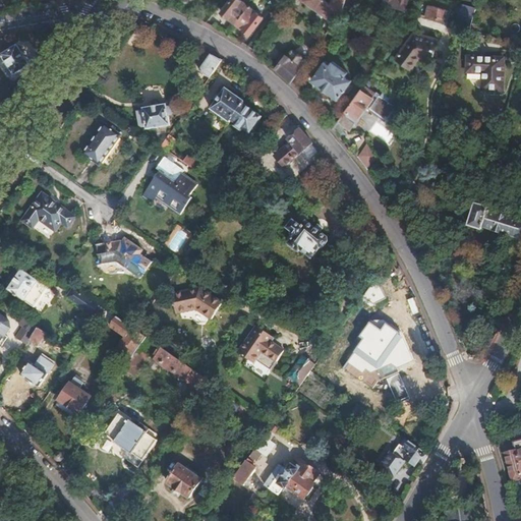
[(263,17),(240,0),(230,0),(222,12),(249,35),(263,17)]
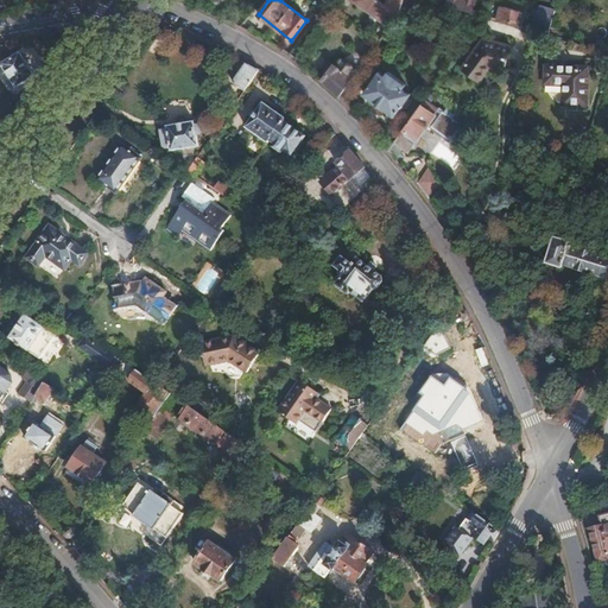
[(399,16),(388,7),(378,0),(354,0),(353,2),(390,29),(399,16)]
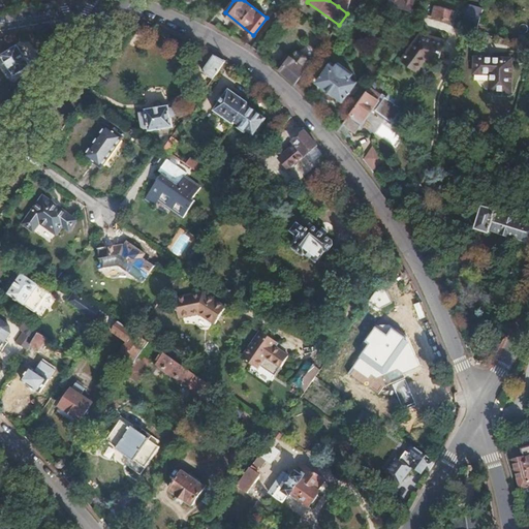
[(347,13),(350,0),(339,0),(338,6),(347,13)]
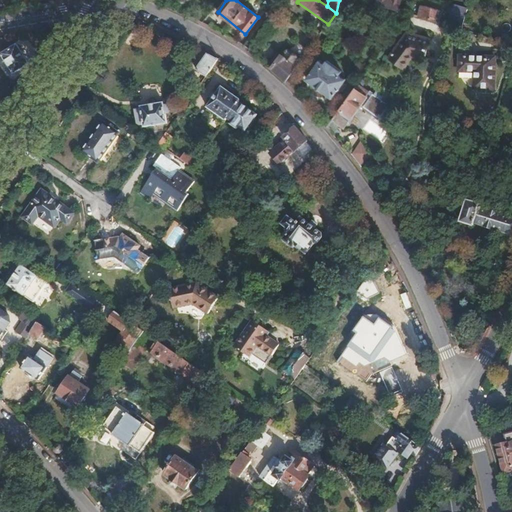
[(349,9),(351,0),(339,0),(339,3),(343,5),(342,7),(349,9)]
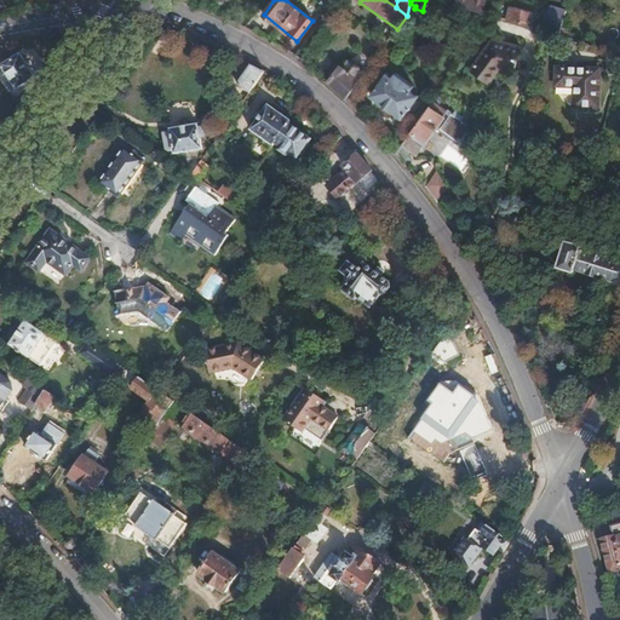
[(482,12),(486,0),(455,0),(455,4),(482,12)]
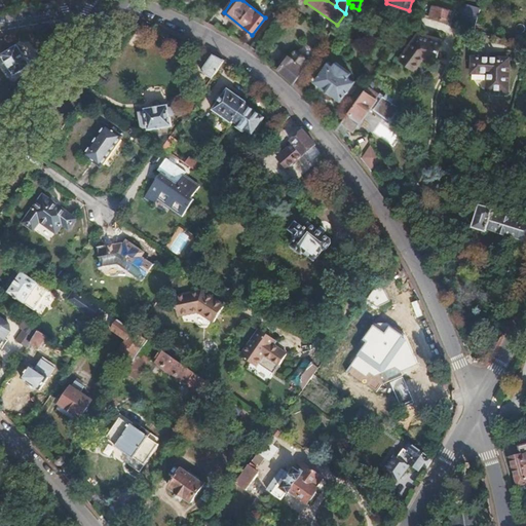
[(475,30),(482,7),(468,3),(462,26),(475,30)]
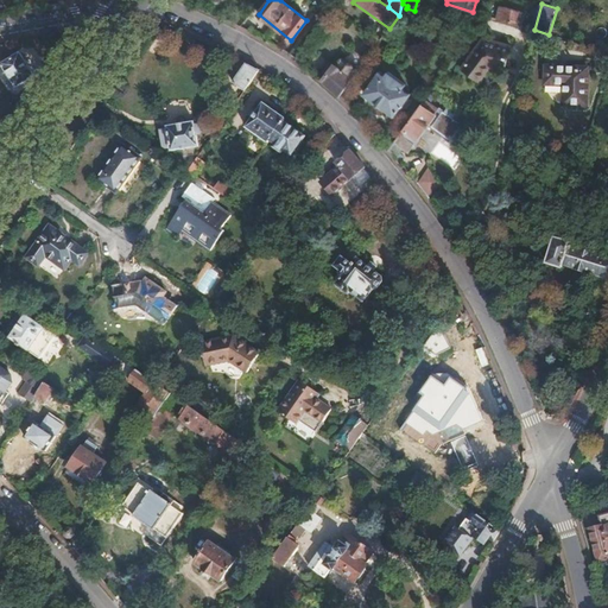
[(523,26),(526,14),(502,7),(498,19),(523,26)]
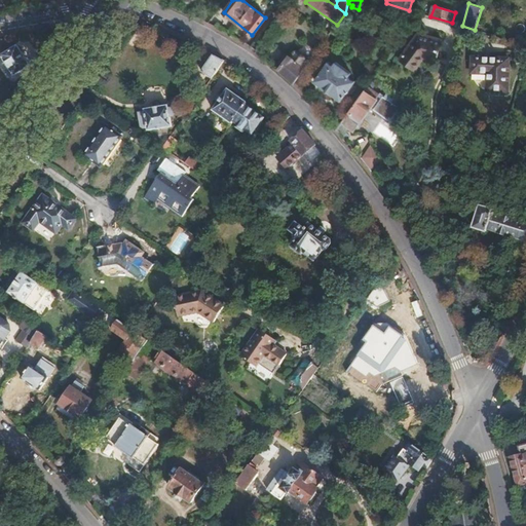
[(320,48),(329,36),(329,35),(320,29),(310,42),(320,48)]
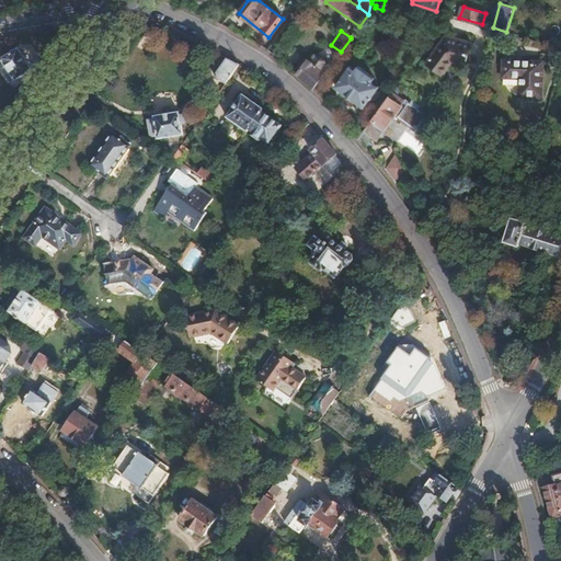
[(462,69),(470,45),(445,38),(425,65),(442,78),(450,65),(462,69)]
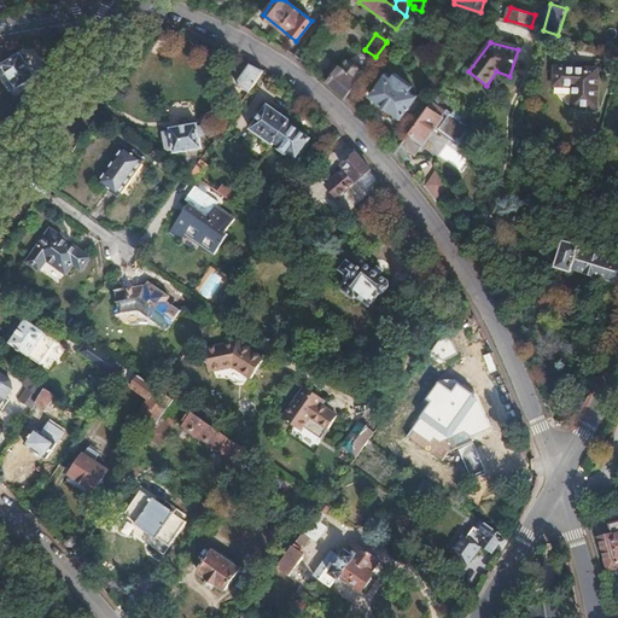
[(34,77),(19,54),(1,65),(16,88),(34,77)]
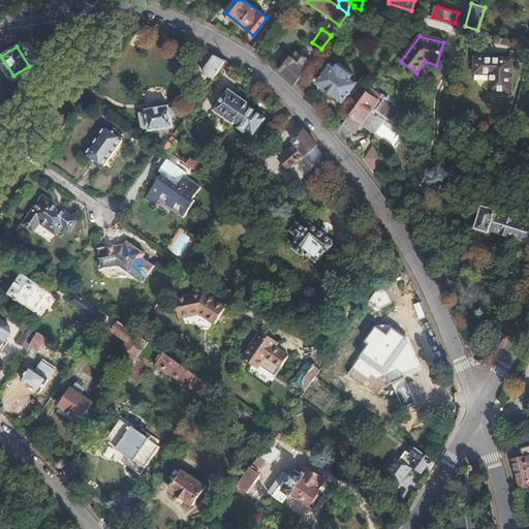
[(312,62),(300,53),(297,53),(291,59),(290,58),(281,70),(283,72),(290,79),(296,85),(312,62)]
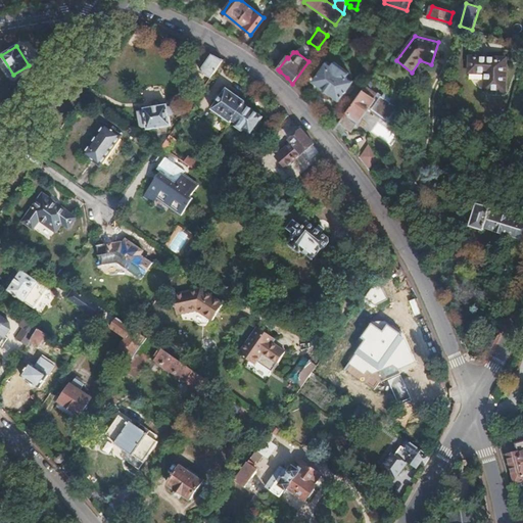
[(209,80),(223,61),(221,60),(215,56),(212,55),(205,65),(204,64),(200,69),(201,70),(200,73),(209,80)]
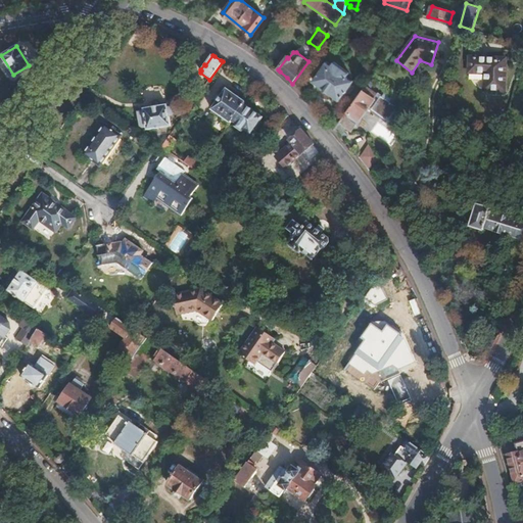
[(506,62),(468,57),(466,73),(484,75),(482,92),(502,94),(506,62)]
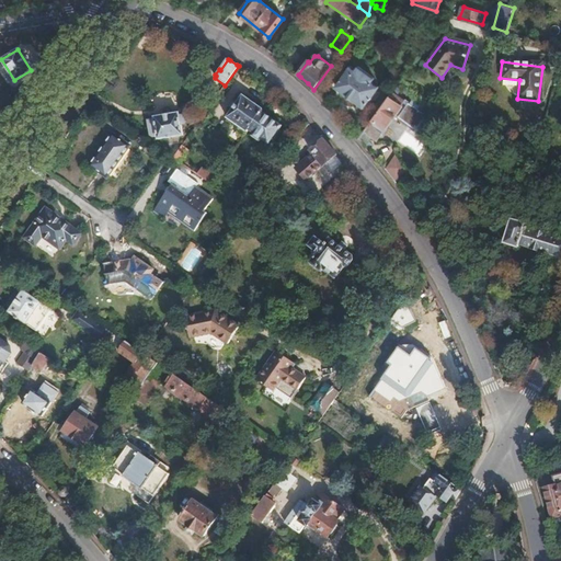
[(378,87),(350,67),(335,86),(364,106),(378,87)]
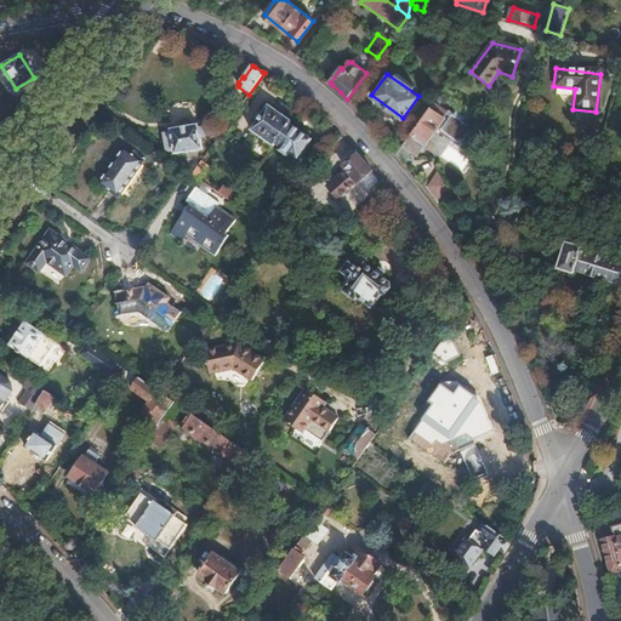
[(446,84),(434,75),(429,81),(431,83),(426,89),(437,97),(446,84)]
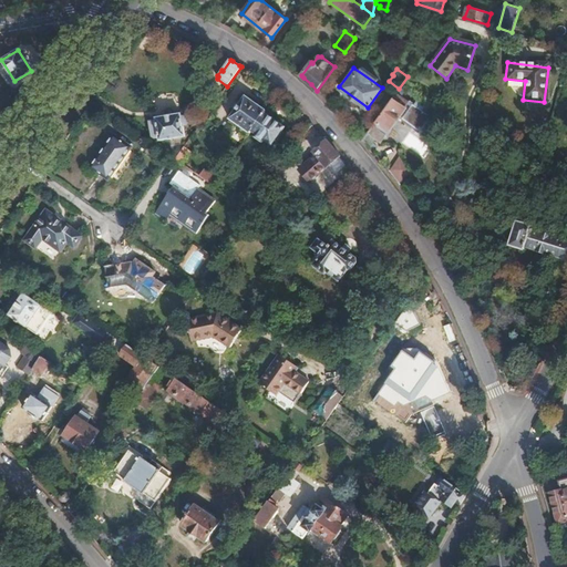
[(426,115),(412,104),(411,105),(408,103),(409,101),(397,92),(362,138),(363,141),(369,146),(375,136),(380,140),(384,133),(387,134),(391,129),(388,126),(399,112),(403,114),(401,116),(418,127),(426,115)]
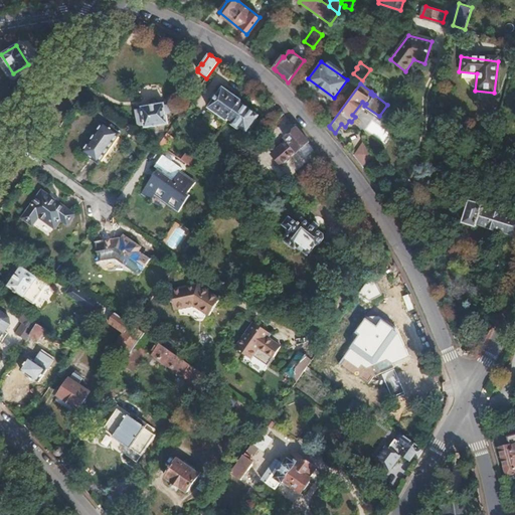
[(226,122),(241,102),(223,89),(208,109),(226,122)]
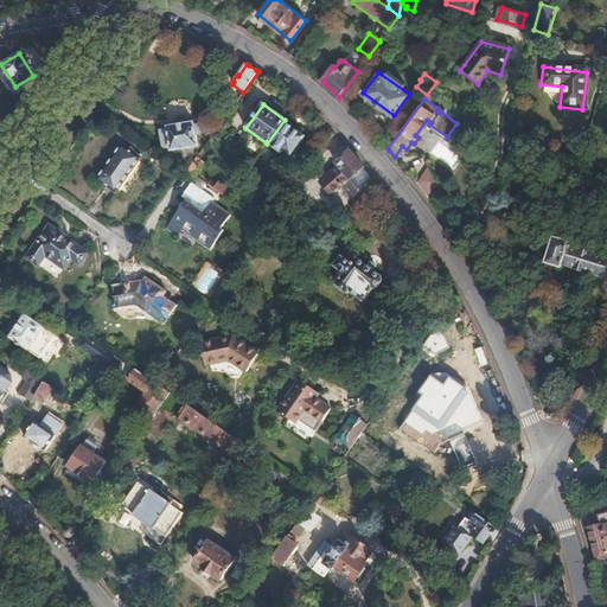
[(292,158),(306,139),(283,122),(269,141),(292,158)]
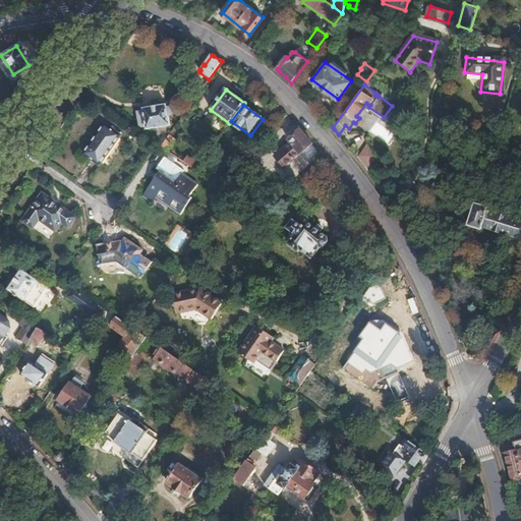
[(169,126),(166,106),(142,110),(145,119),(137,120),(137,126),(139,128),(145,127),(148,130),(169,126)]
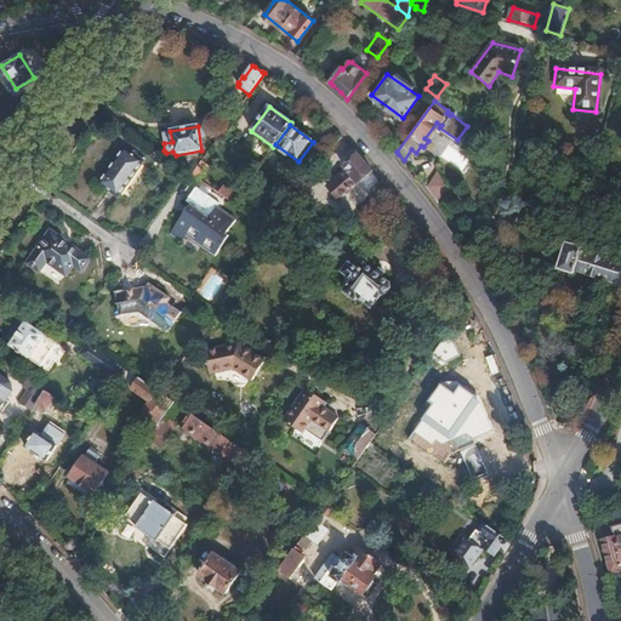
[(117,197),(143,161),(125,148),(98,183),(117,197)]
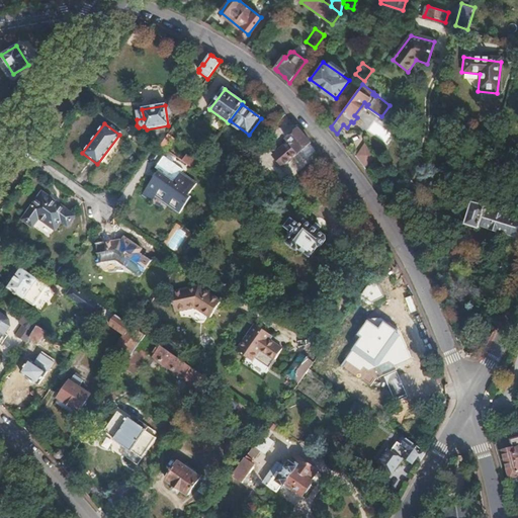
[(287,164),(311,144),(301,133),(298,130),(287,140),(289,143),(281,150),(277,146),(271,152),(274,155),(274,158),(282,166),(283,166),(285,166),(287,164)]
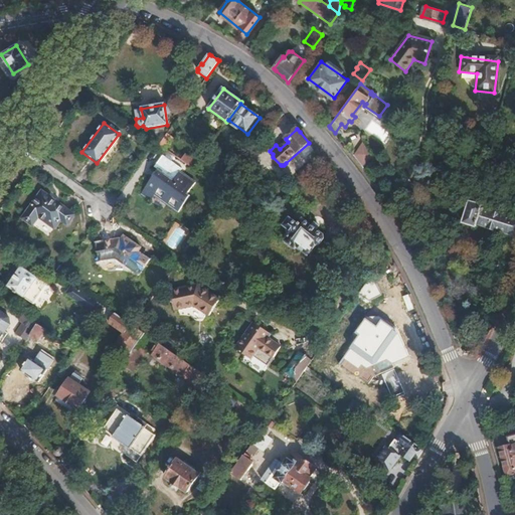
[(166,149),(172,141),(165,136),(159,145),(160,145),(166,149)]
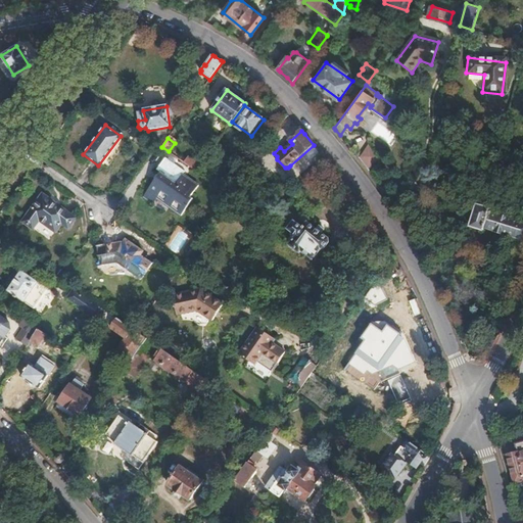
[(367,169),(381,154),(369,142),(358,156),(366,168),(367,169)]
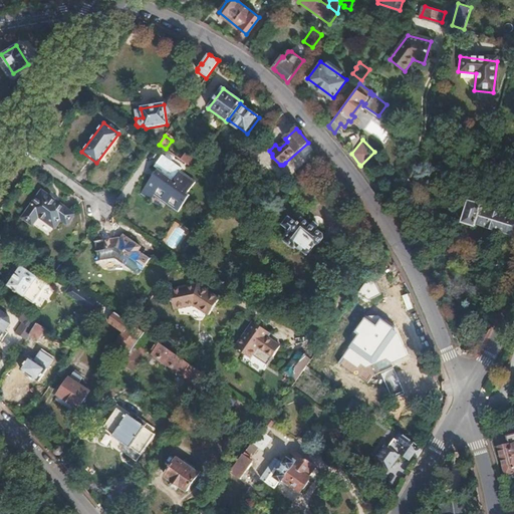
[(193,169),(197,163),(185,154),(181,160),(193,169)]
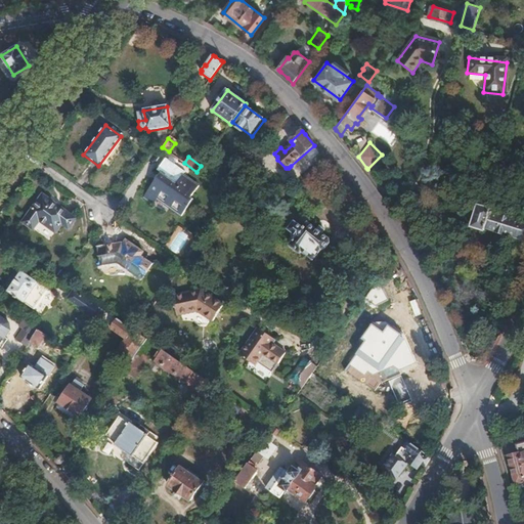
[(161,173),(170,161),(165,158),(156,170),(161,173)]
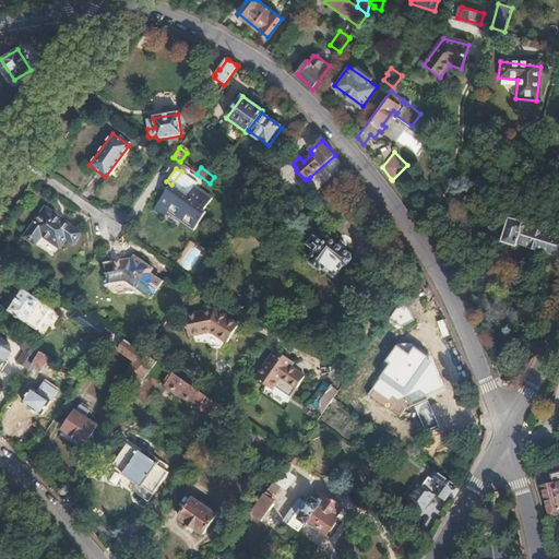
[(198,183),(181,171),(152,212),(161,217),(167,209),(178,216),(176,218),(193,232),(206,213),(203,211),(212,199),(194,187),(198,183)]
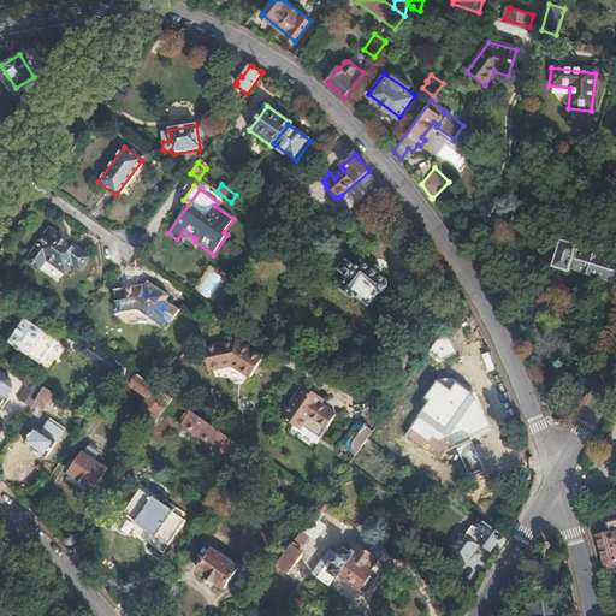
[(272,231),(264,225),(260,229),(268,235),(272,231)]
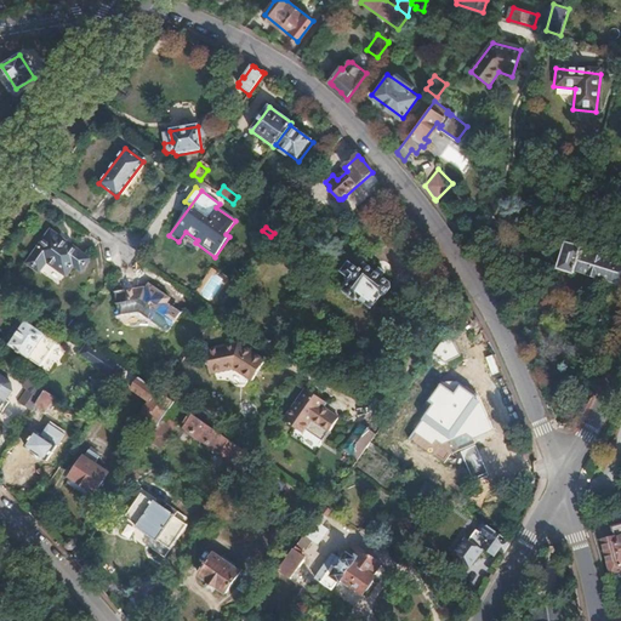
[(49,232),(26,263),(36,271),(45,260),(64,274),(73,262),(80,267),(86,258),(49,232)]
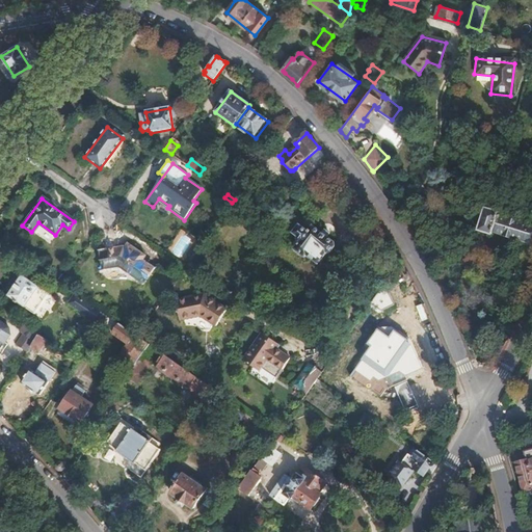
[(531,225),(516,221),(516,220),(516,219),(515,218),(514,217),(513,217),(511,217),(510,217),(509,219),(498,215),(499,213),(486,209),(479,230),(491,234),(494,231),(531,242),(531,225)]
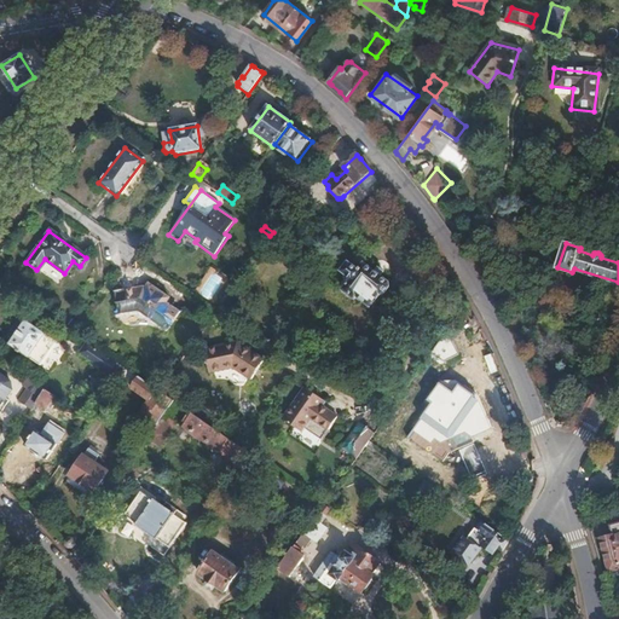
[(385,294),(389,288),(388,282),(365,265),(360,271),(350,264),(343,271),(354,279),(345,290),(356,298),(357,295),(371,306),(380,295),(385,294)]
